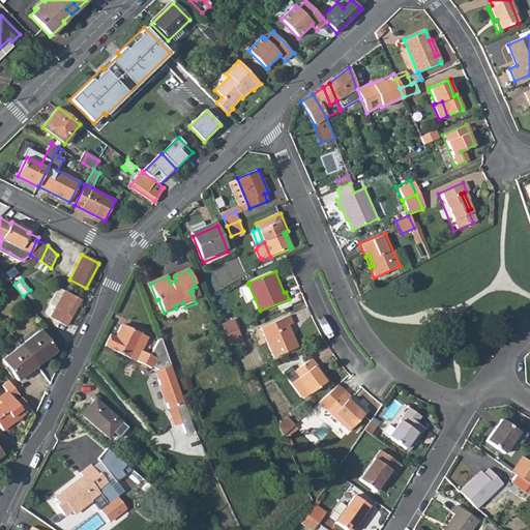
[(248,285),(241,287),(247,301),(255,298),(248,285)]
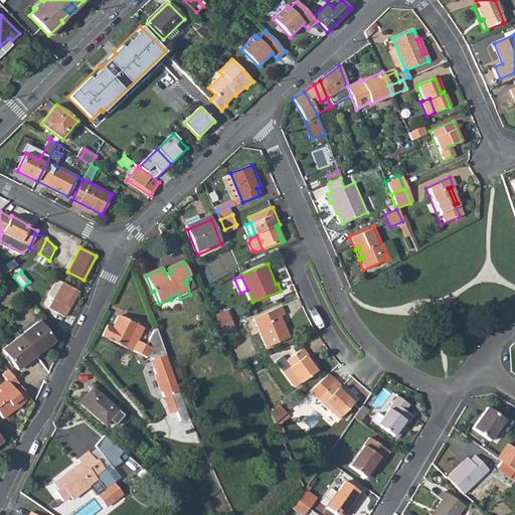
[(54,300),(63,284),(57,281),(48,297),(54,300)]
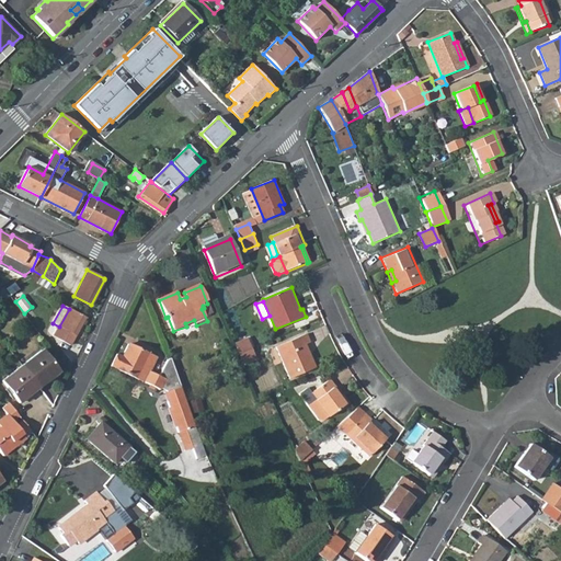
[(84,318),(69,309),(59,327),(54,336),(65,342),(69,345),(75,335),(84,318)]
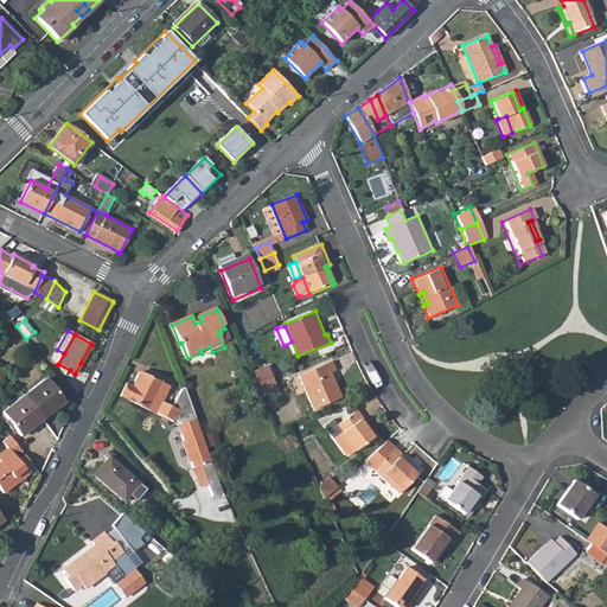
[(336,371),(332,362),(299,376),(314,409),(342,398),(331,374),(336,371)]
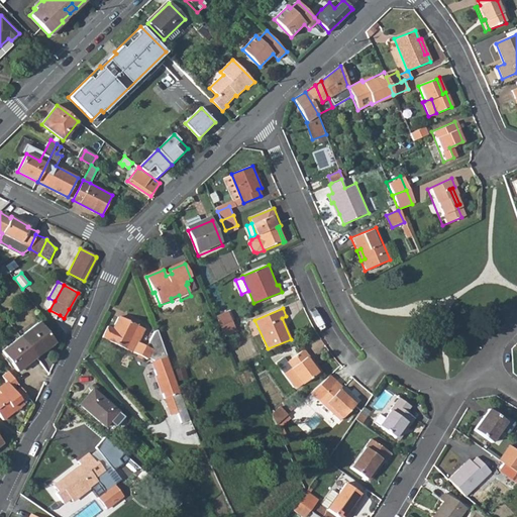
[(215,317),(219,327),(230,322),(227,312),(215,317)]
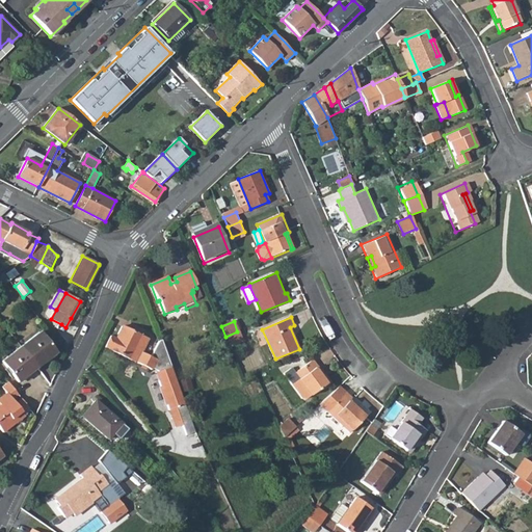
[(141,339),(142,337),(122,326),(115,338),(110,336),(105,347),(153,370),(152,373),(159,376),(162,369),(187,435),(196,432),(190,418),(185,405),(183,401),(168,361),(167,357),(156,345),(151,356),(142,352),(136,349),(141,339)]
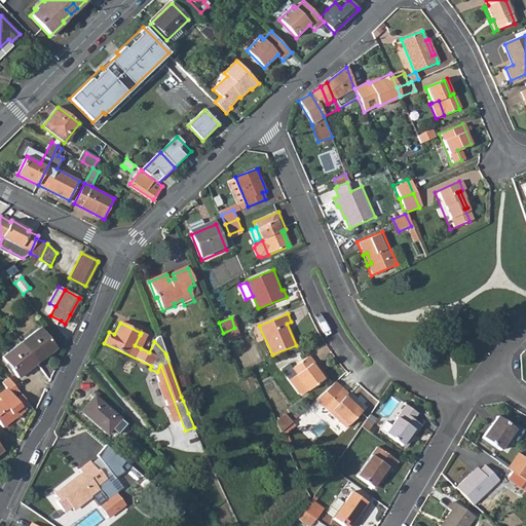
[(54,348),(39,328),(20,342),(36,363),(54,348)]
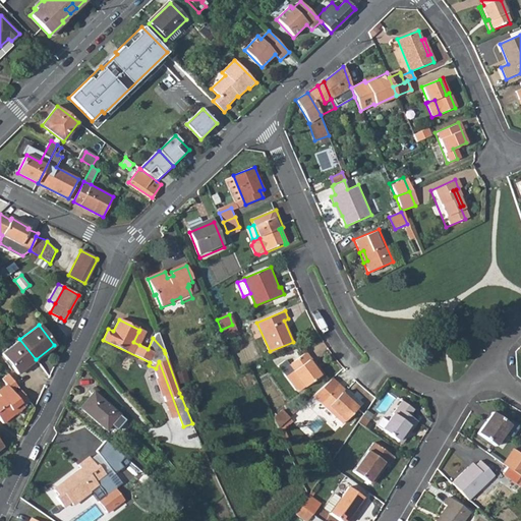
[(232,325),(221,330),(225,340),(237,335),(232,325)]
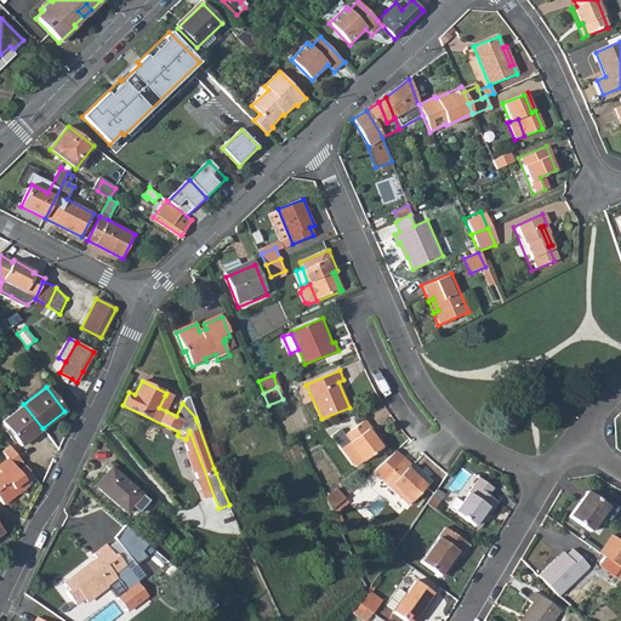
[(165,396),(159,408),(166,411),(172,399),(165,396)]
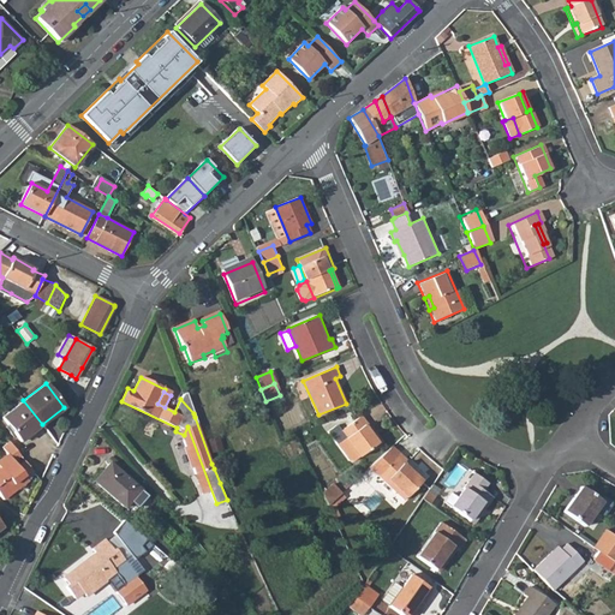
[(21,441),(42,424),(23,400),(1,417),(21,441)]
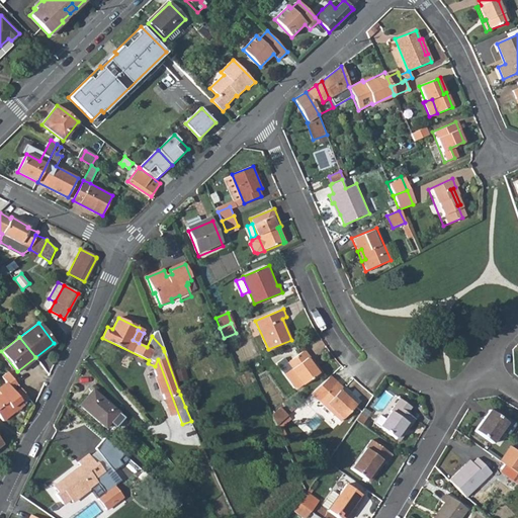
[(318,374),(303,354),(285,366),(289,371),(300,387),(318,374)]
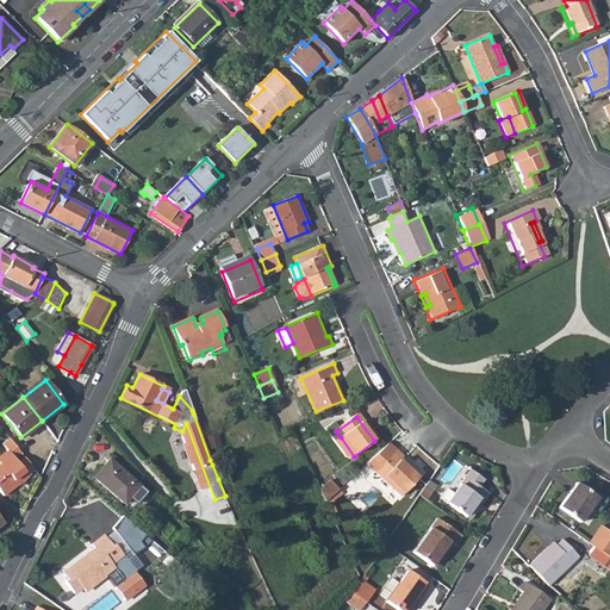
[(209,435),(212,447),(222,444),(218,433),(209,435)]
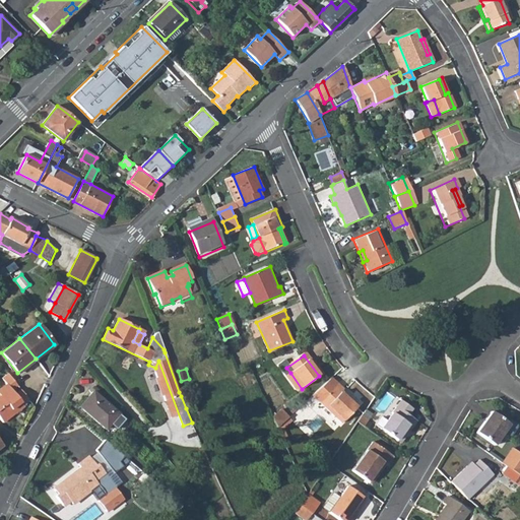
[(302,389),(290,373),(285,377),(284,381),(294,392),(298,392),(302,389)]
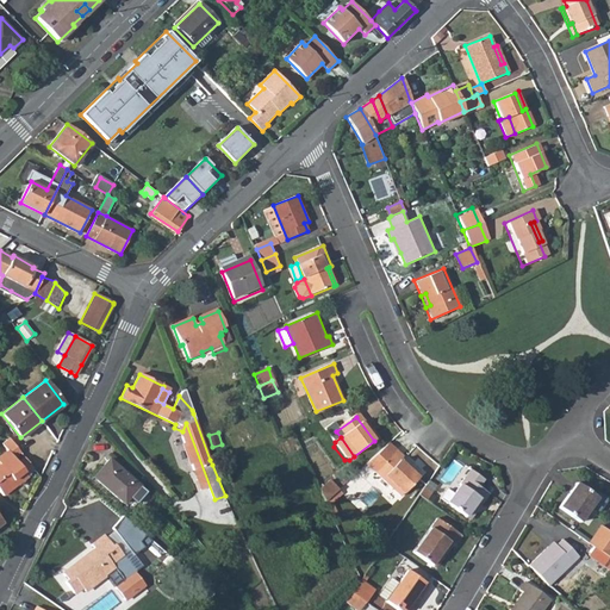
[(11,440),(2,447),(7,453),(0,458),(0,492),(2,496),(17,485),(13,481),(23,474),(13,461),(23,455),(11,440)]
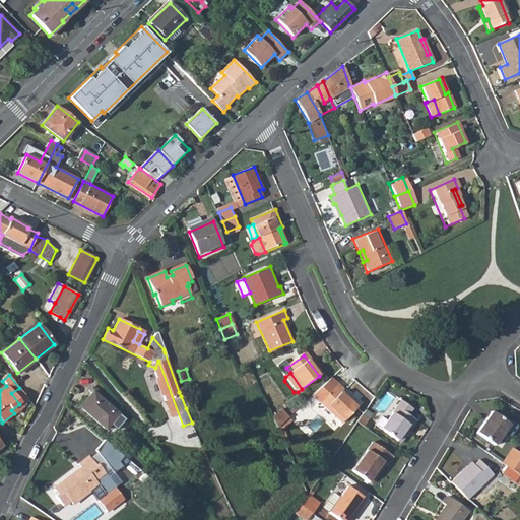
[(339,395),(342,392),(335,386),(318,404),(340,425),(354,409),(339,395)]
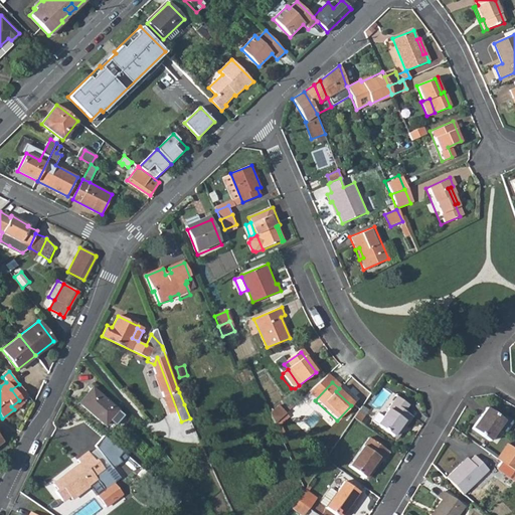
[(124,415),(93,388),(78,403),(105,425),(110,419),(115,425),(124,415)]
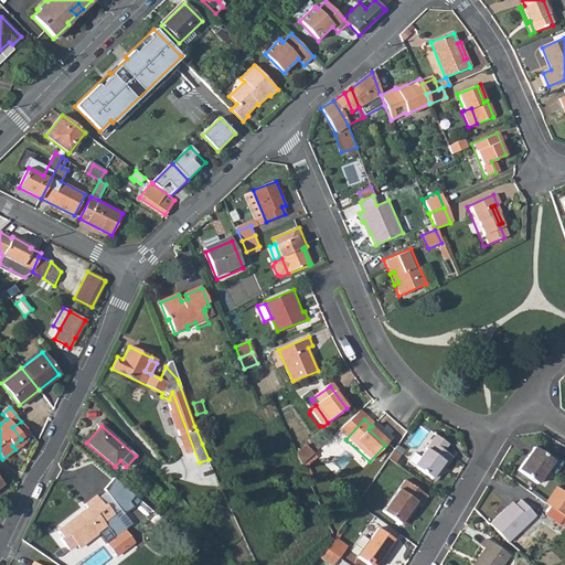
[(441,448),(446,441),(436,433),(413,464),(432,478),(449,454),(441,448)]
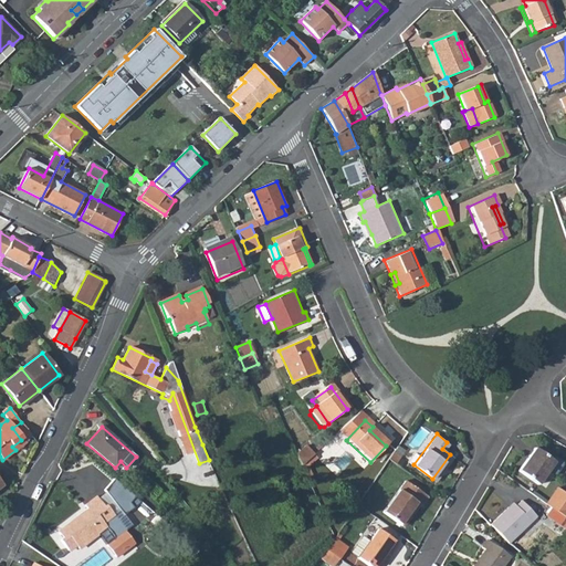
[(16,450),(24,443),(21,440),(12,447),(16,450)]
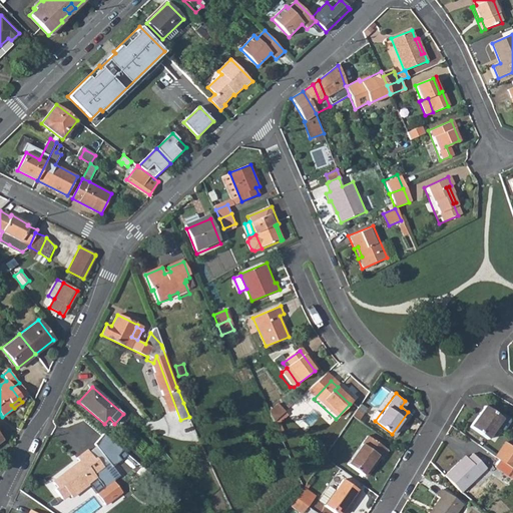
[(273,422),(284,412),(280,404),(268,409),(273,422)]
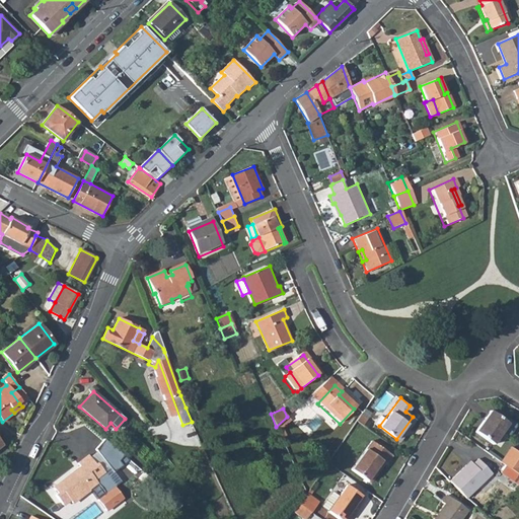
[(356,419),(365,425),(369,420),(360,413),(356,419)]
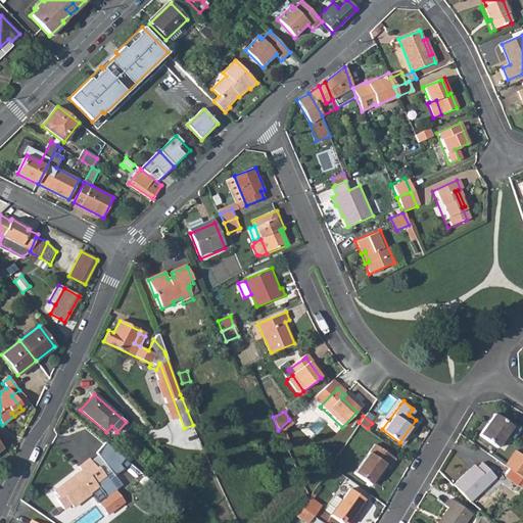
[(494,448),(505,436),(511,441),(519,432),(518,429),(510,423),(508,426),(493,416),(478,436),(494,448)]
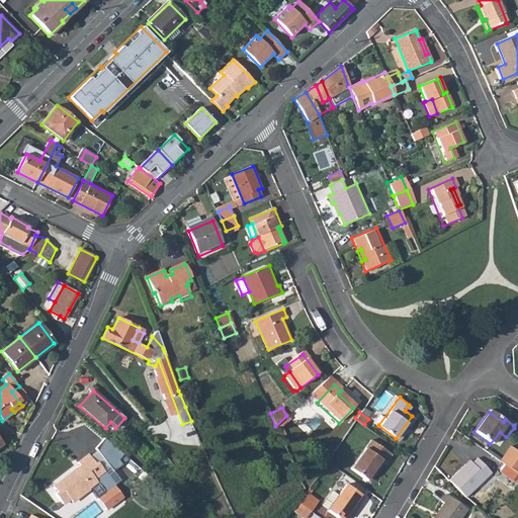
[(382,462),(389,453),(369,438),(348,466),(365,479),(379,460),(382,462)]
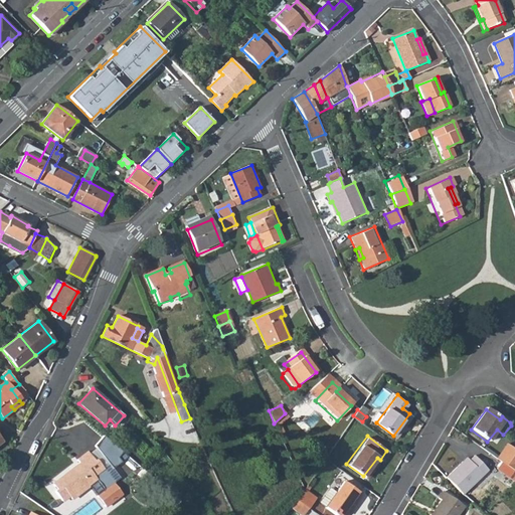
[(492,460),(500,466),(511,452),(503,446),(492,460)]
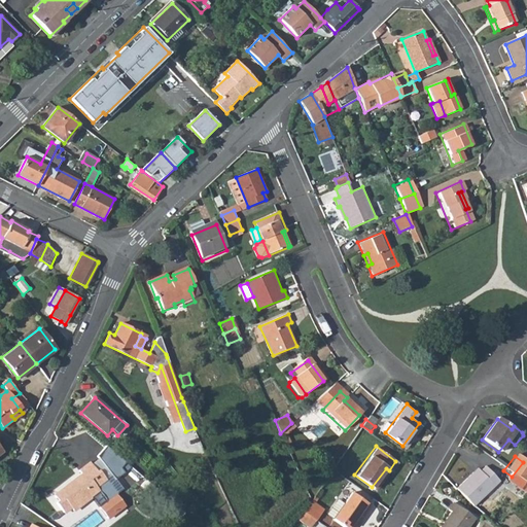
[(526,464),(523,462),(512,477),(526,488),(526,478),(524,476),(526,471),(526,464)]
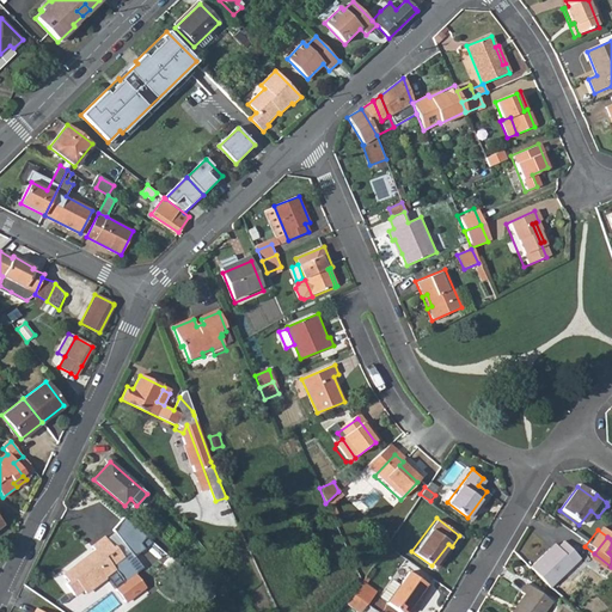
[(92,546),(95,550),(62,575),(68,582),(66,583),(75,598),(84,592),(86,595),(117,573),(124,582),(115,589),(127,604),(148,588),(118,551),(114,546),(112,548),(104,538),(92,546)]
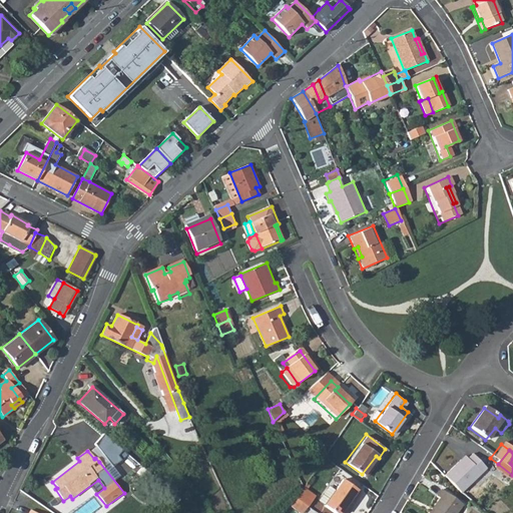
[(483,469),(469,455),(464,459),(461,462),(458,459),(440,476),(457,492),(457,493),(483,469)]
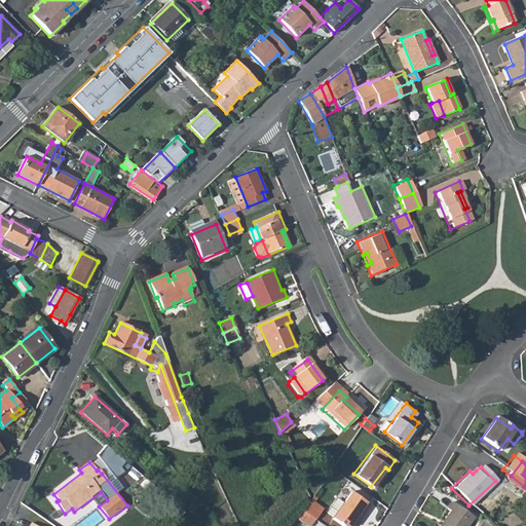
[(344,525),(359,506),(362,509),(367,502),(349,489),(330,515),(344,525)]
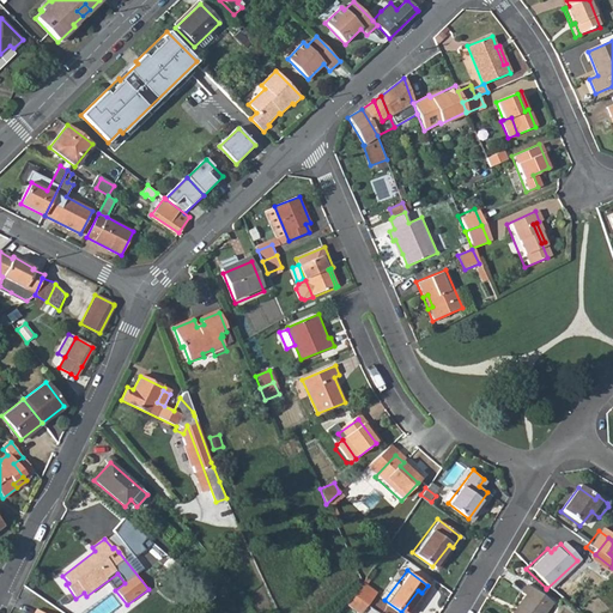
[(370,605),(378,593),(364,582),(354,593),(370,605)]
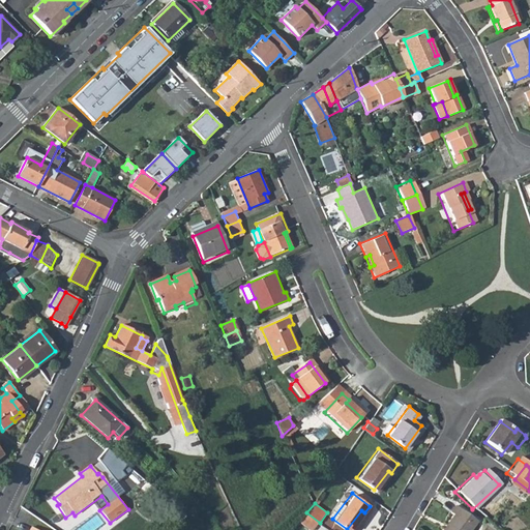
[(467,529),(473,522),(453,506),(447,513),(450,517),(440,529),(467,529)]
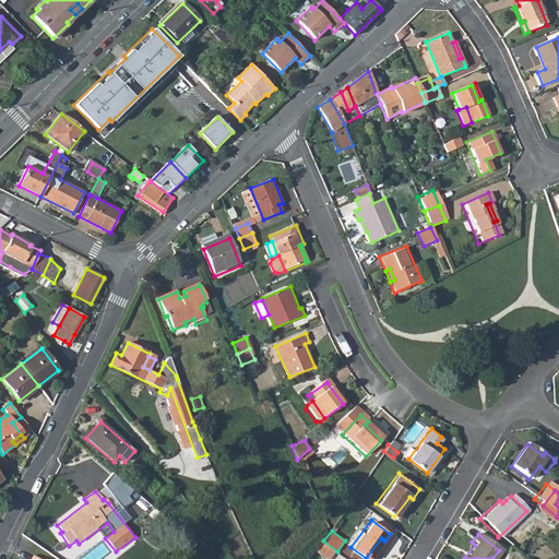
[(366,558),(365,558),(369,558),(384,540),(381,538),(366,558)]
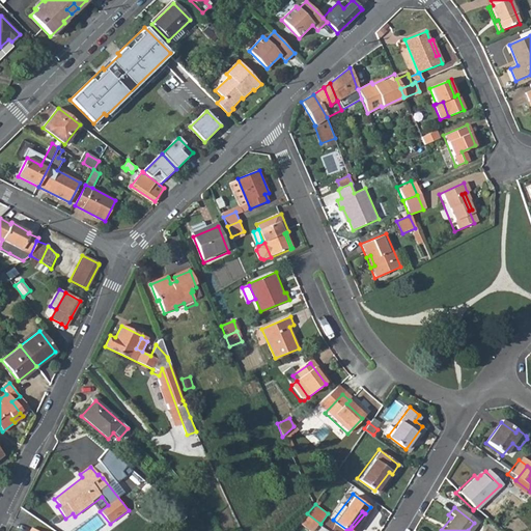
[(307,513),(299,523),(308,530),(314,530),(320,524),(307,513)]
